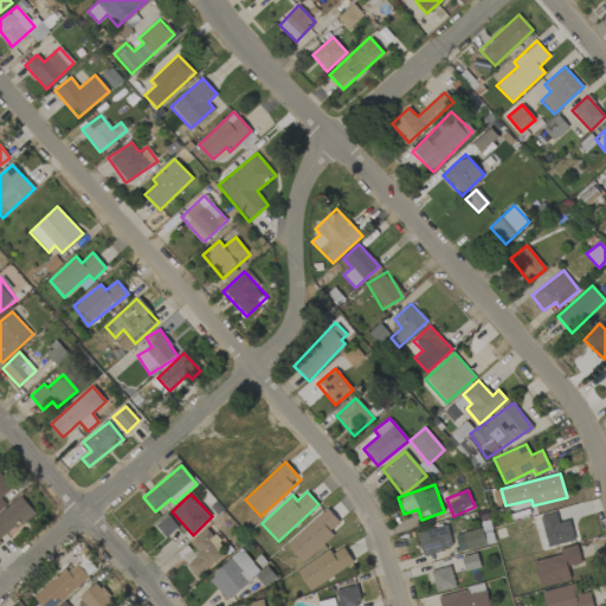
[(0,516),(0,540),(36,515),(24,500),(0,516)]
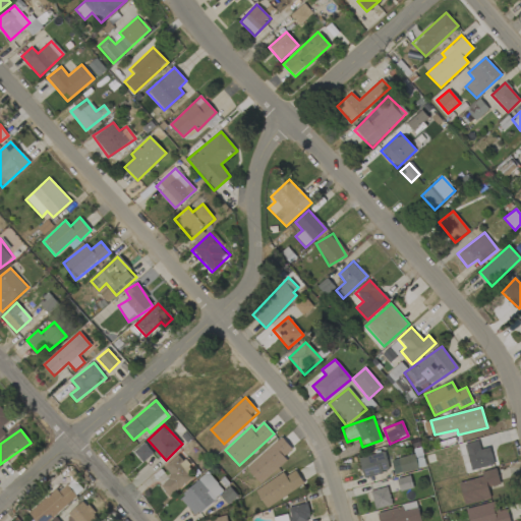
[(246,467),(258,482),(294,453),(282,438),(246,467)]
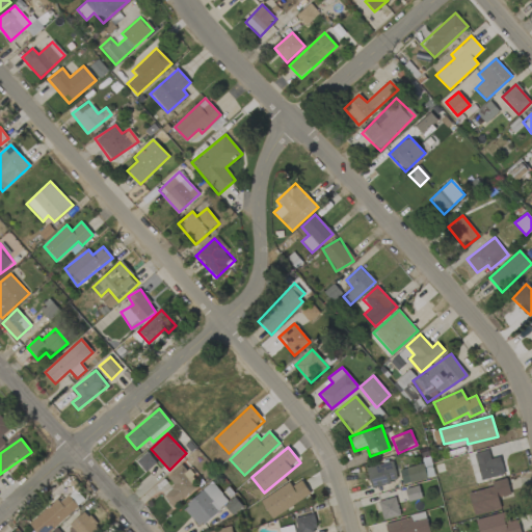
[(475,453),(480,480),(504,475),(500,457),(489,459),(488,451),(475,453)]
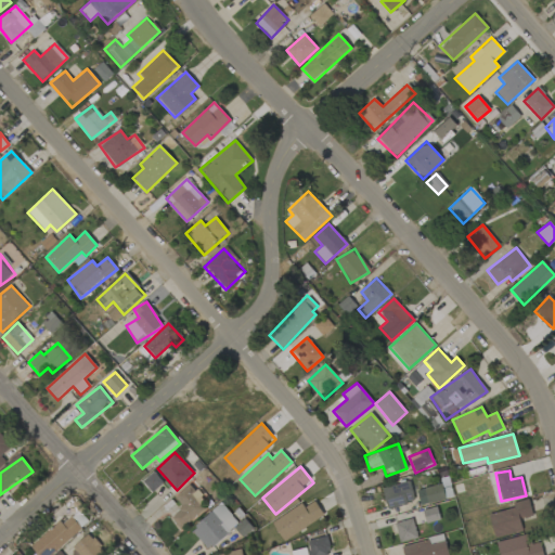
[(142,481),(152,492),(163,482),(153,472),(142,481)]
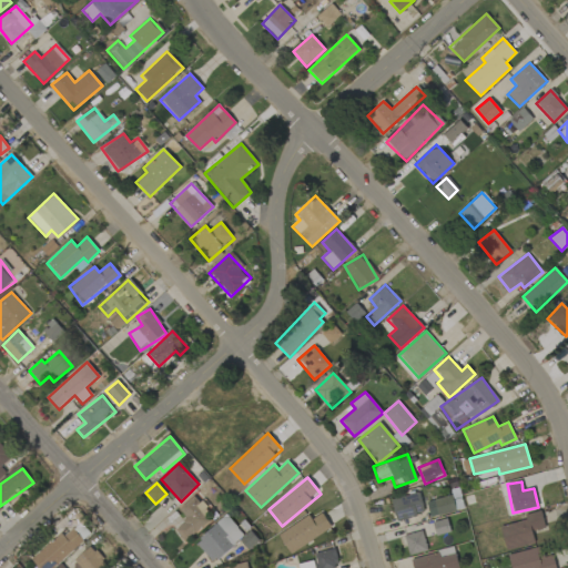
[(391,499),(396,520),(424,513),(418,492),(391,499)]
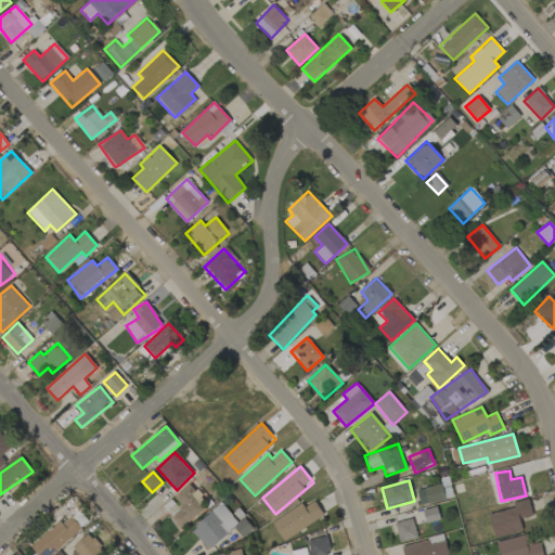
[(175,498),(182,506),(171,518),(181,529),(204,508),(197,502),(203,497),(190,483),(175,498)]
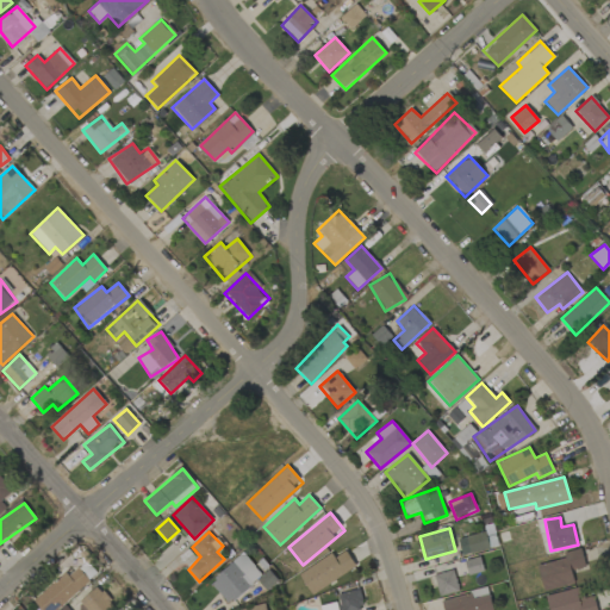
[(486,537),(486,533),(467,535),(470,552),(497,548),(496,536),(486,537)]
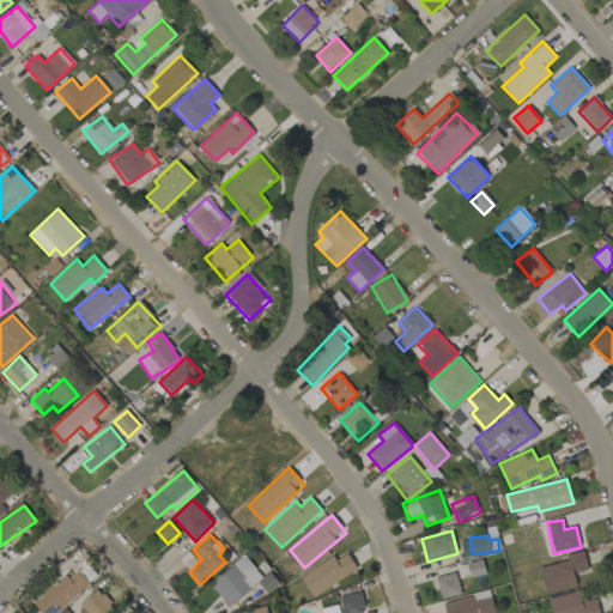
[(545,593),(577,587),(574,574),(588,570),(583,552),(566,554),(568,562),(540,568),(545,593)]
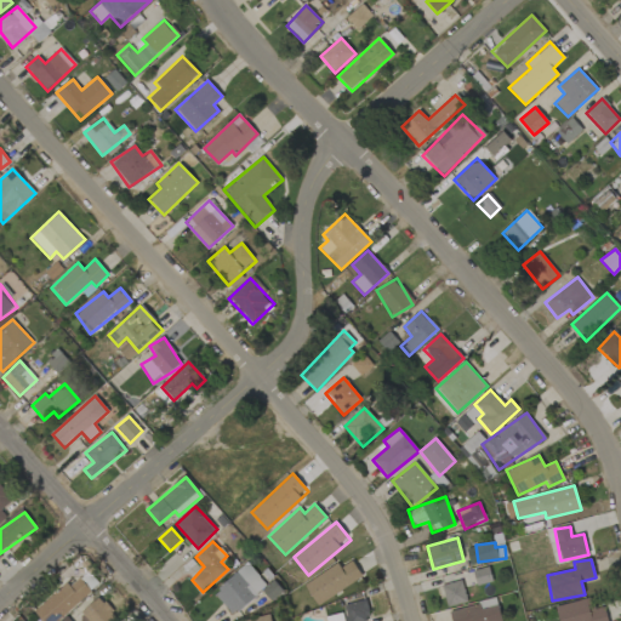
[(303,584),(317,605),(362,577),(352,560),(341,568),(339,563),(303,584)]
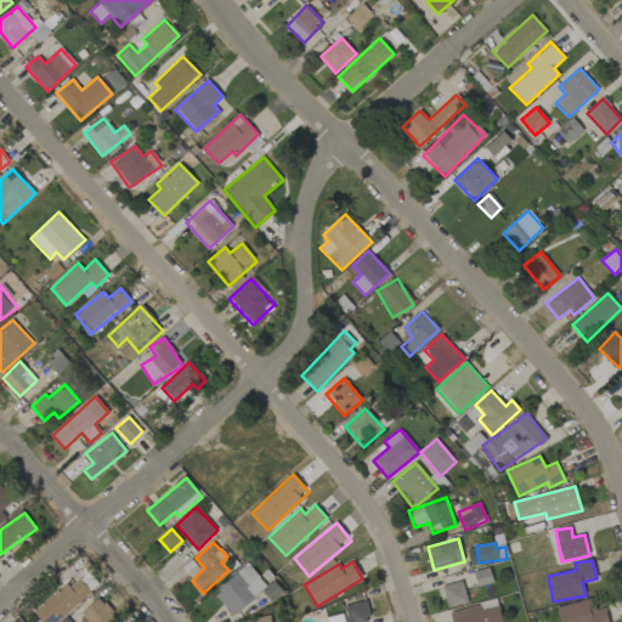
[(235,617),(267,586),(247,564),(214,595),(235,617)]
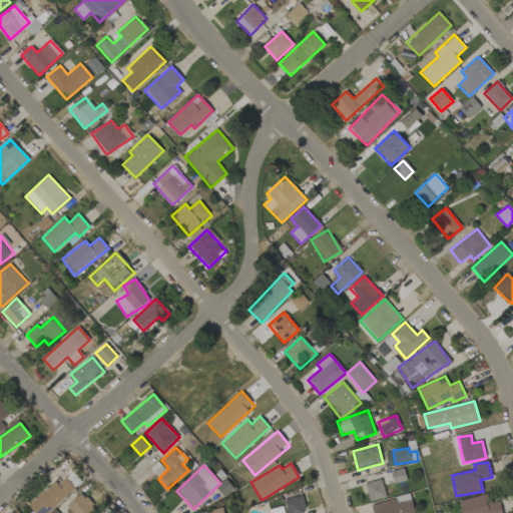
[(28,504),(35,512),(45,512),(75,489),(64,476),(28,504)]
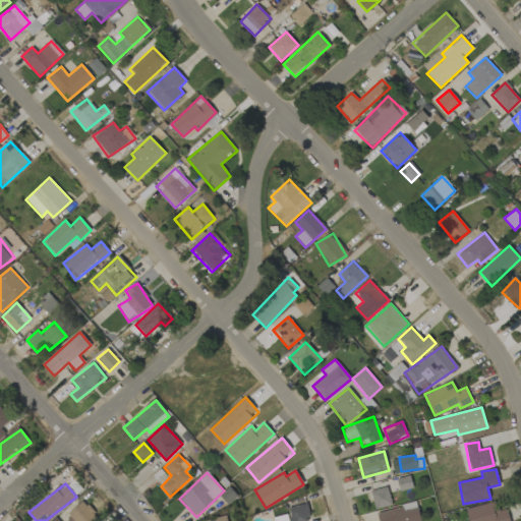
[(374,509),(391,506),(388,487),(370,490),(374,509)]
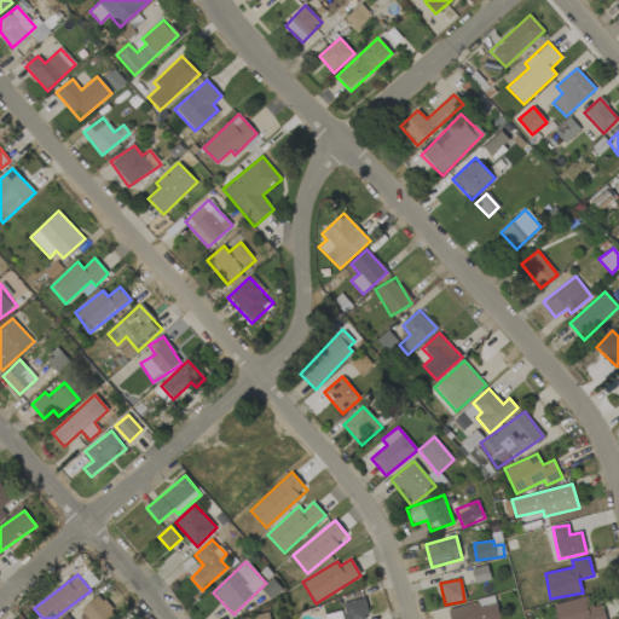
[(80,608),(85,617),(80,618),(113,618),(114,618),(100,596),(80,608)]
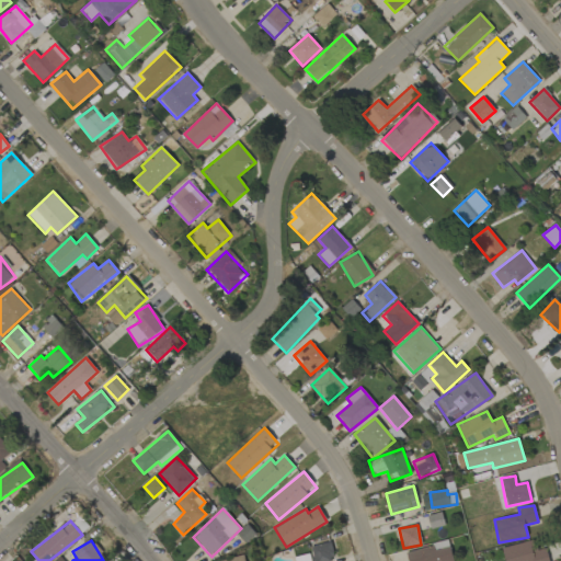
[(453,560),(448,540),(405,552),(408,560),(453,560)]
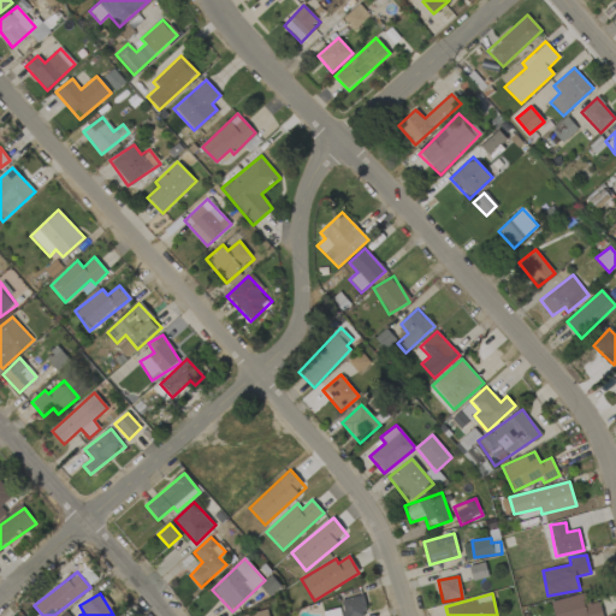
[(602,615),(599,602),(586,605),(584,593),(550,602),(554,615),(602,615)]
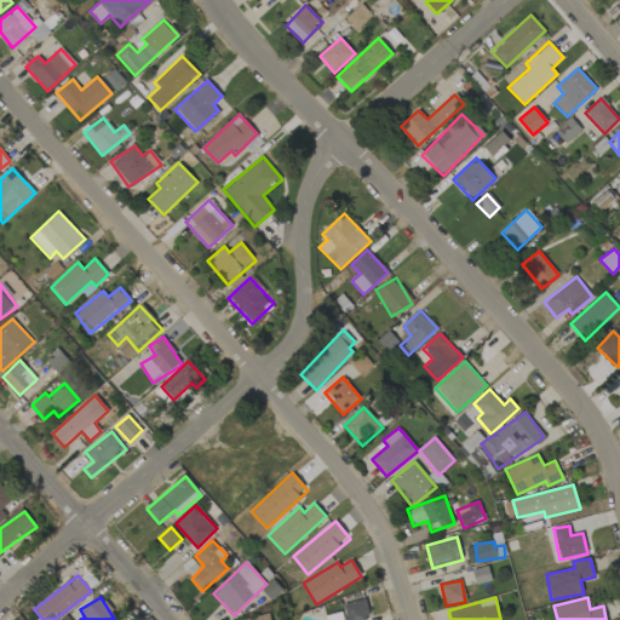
[(367,619),(367,601),(344,602),(344,619),(367,619)]
